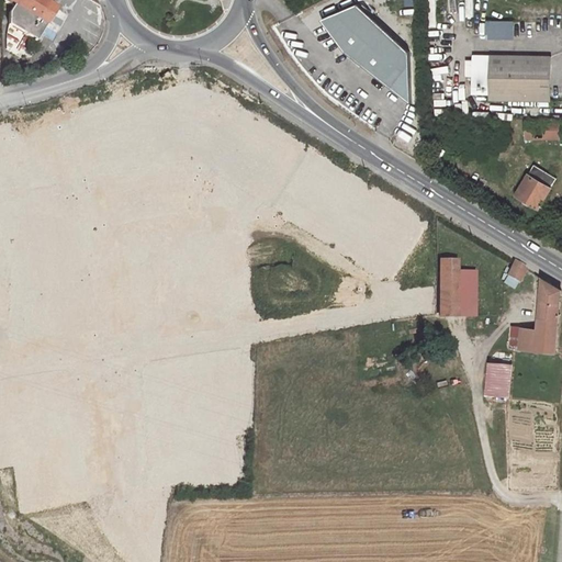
[(40,42),(59,9),(44,0),(11,0),(11,1),(17,4),(13,9),(12,13),(11,17),(12,26),(40,42)]
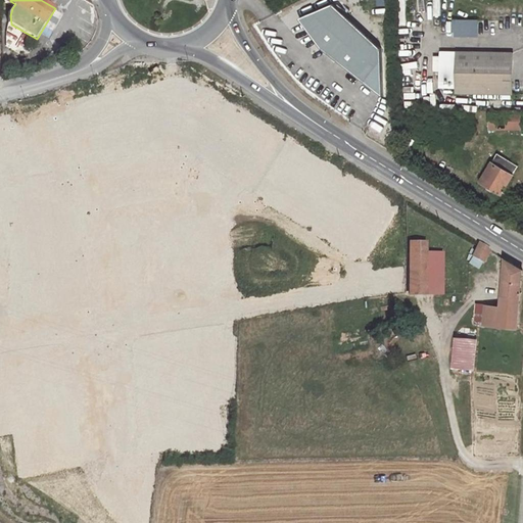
[(297,20),(321,50),(381,96),(378,49),(331,5),(297,20)]
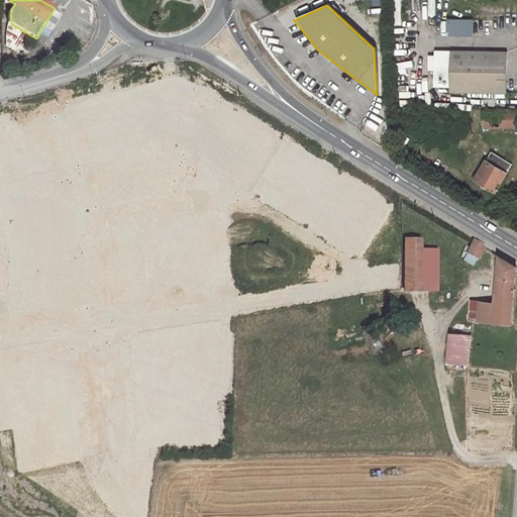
[(472,25),(447,24),(447,35),(472,36),(472,25)]
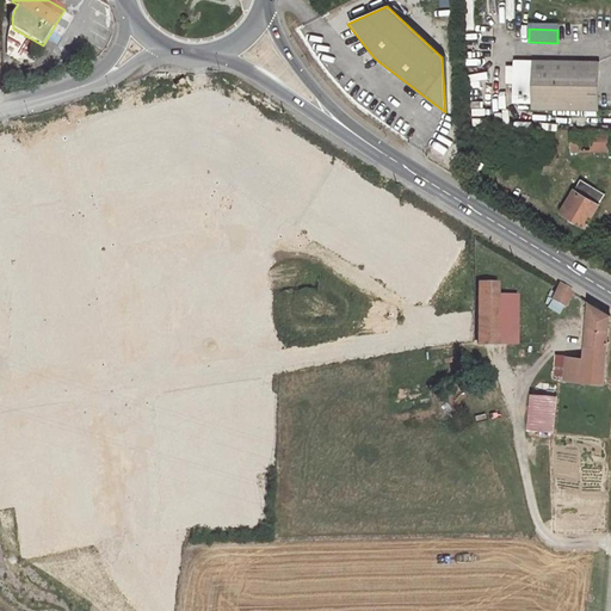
[(599,60),(512,60),(512,66),(506,66),(506,84),(512,84),(512,104),(531,104),(531,110),(599,111),(599,60)]
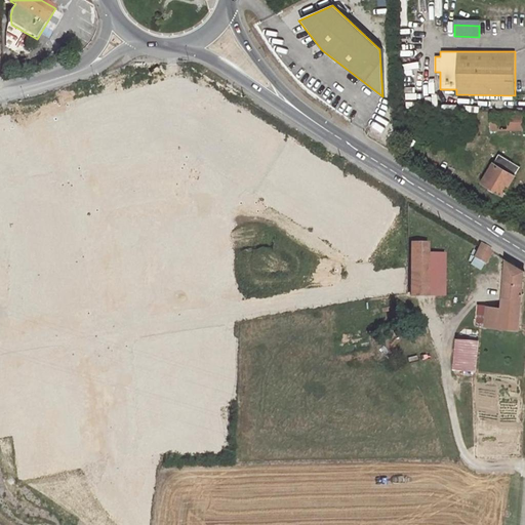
[(523,114),(491,114),(490,130),(523,130),(523,114)]
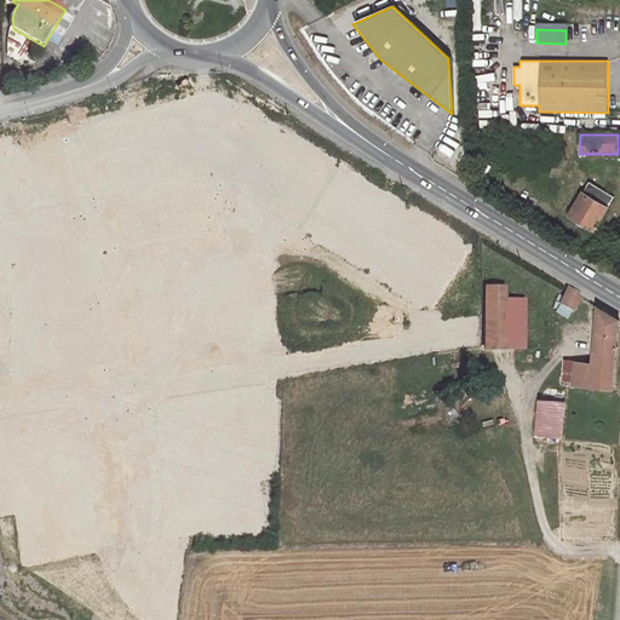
[(612,200),(587,185),(583,193),(581,191),(568,216),(595,231),(608,208),(607,207),(612,200)]
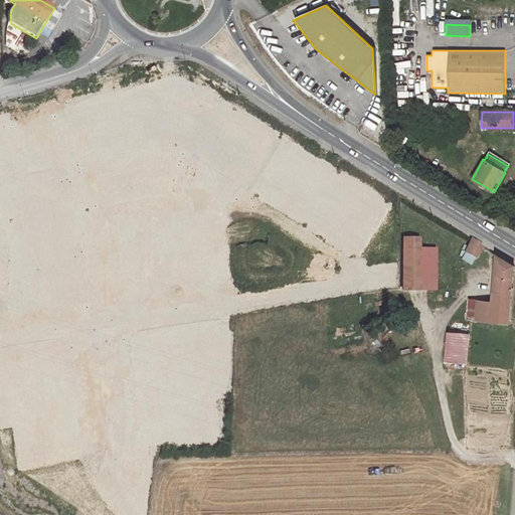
[(84,311),(61,181),(5,191),(28,321),(84,311)]
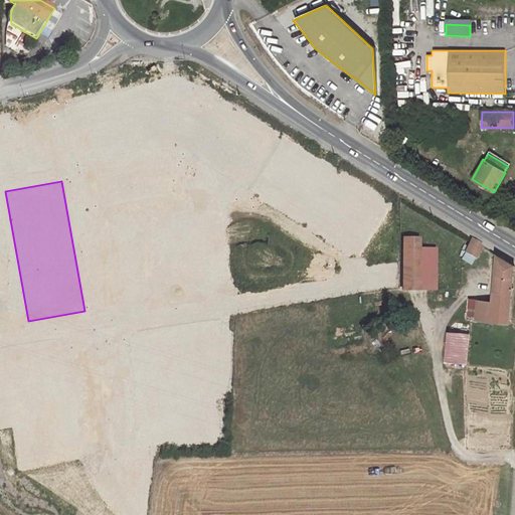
[(418,239),(403,239),(403,249),(418,249),(418,239)]
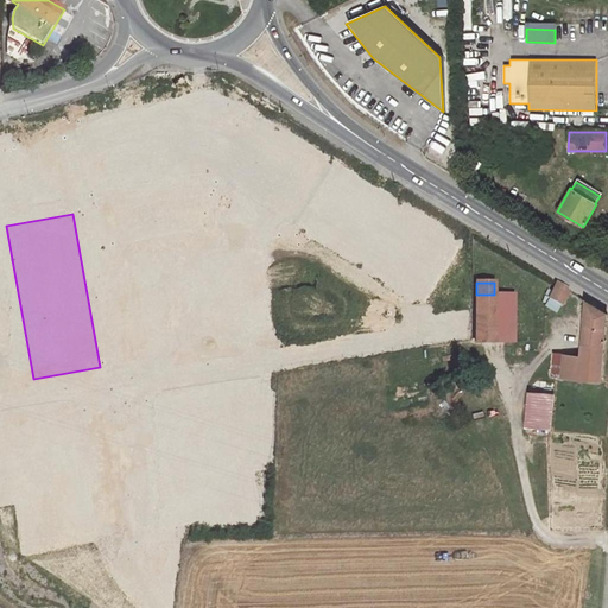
[(557,283),(550,298),(559,304),(561,304),(569,290),(557,283)]
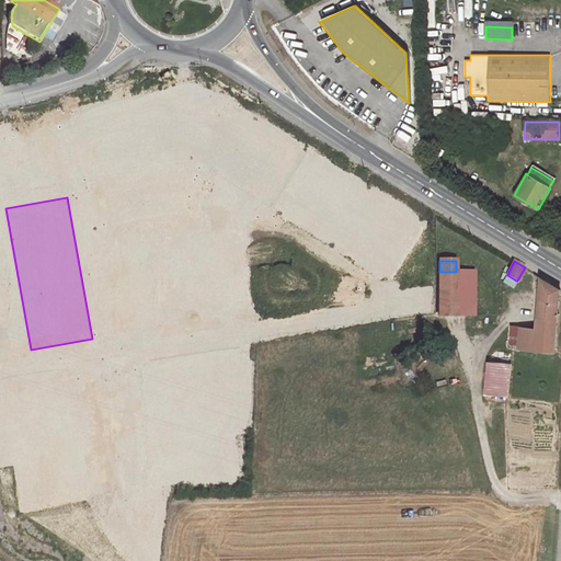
[(456,272),(439,272),(439,284),(439,316),(473,316),(473,272),(456,272)]
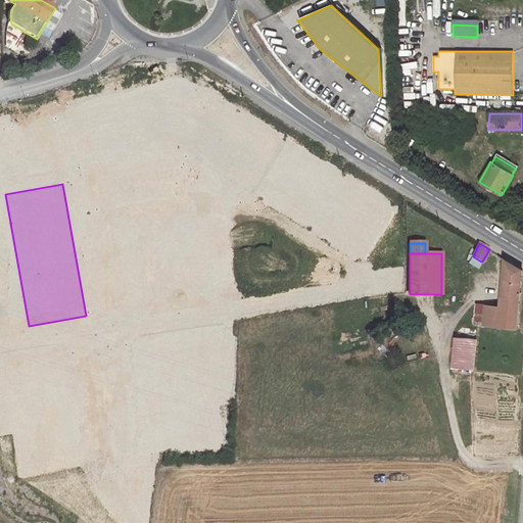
[(481,262),(473,256),(470,262),(478,268),(481,262)]
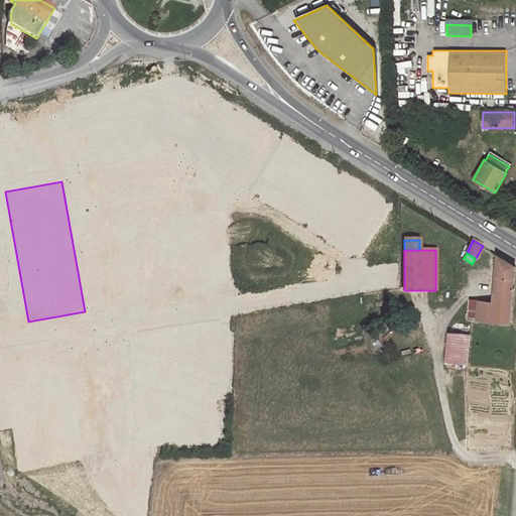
[(515,267),(499,256),(494,303),(470,301),(469,315),(478,316),(478,319),(510,324),(515,267)]
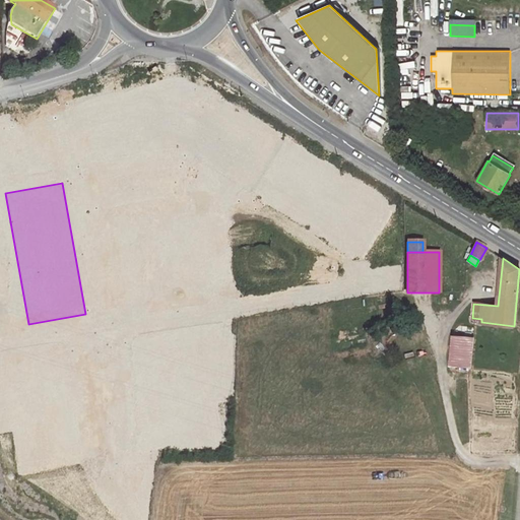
[(457,335),(453,335),(450,366),(470,368),(473,337),(472,337),(467,336),(457,335)]
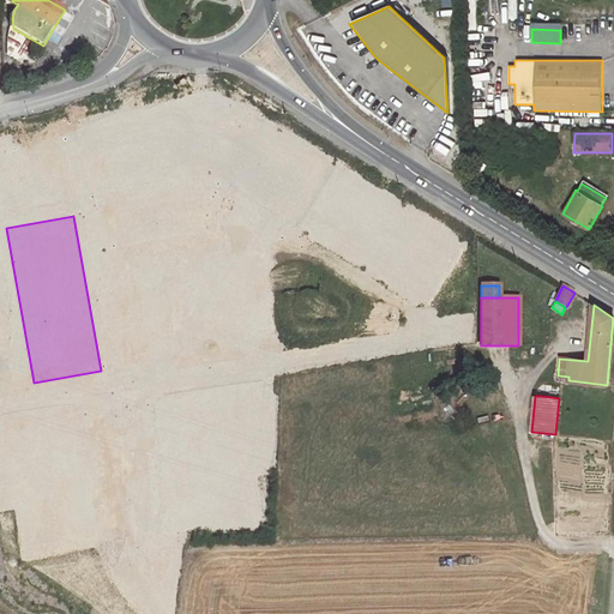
[(11,438),(0,440),(0,499),(20,497),(30,551),(94,540),(73,411),(8,422),(11,438)]
